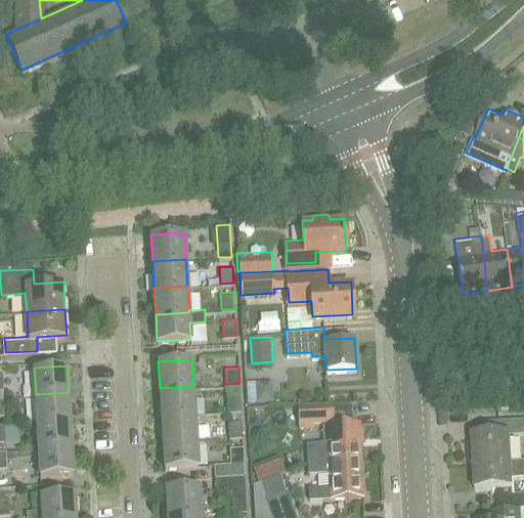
[(161,415),(194,413),(193,386),(160,388),(161,415)]
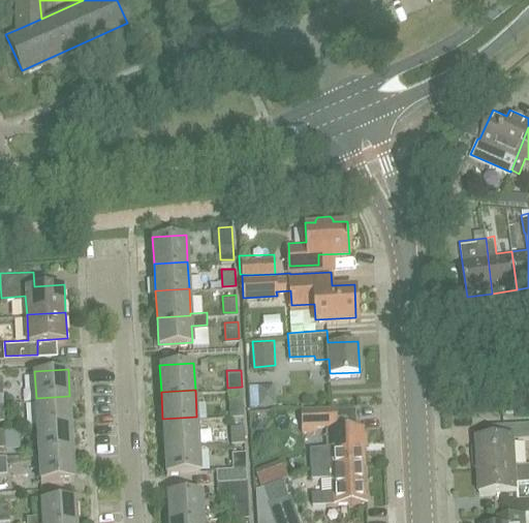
[(69,396),(36,398),(37,425),(70,423),(69,396)]
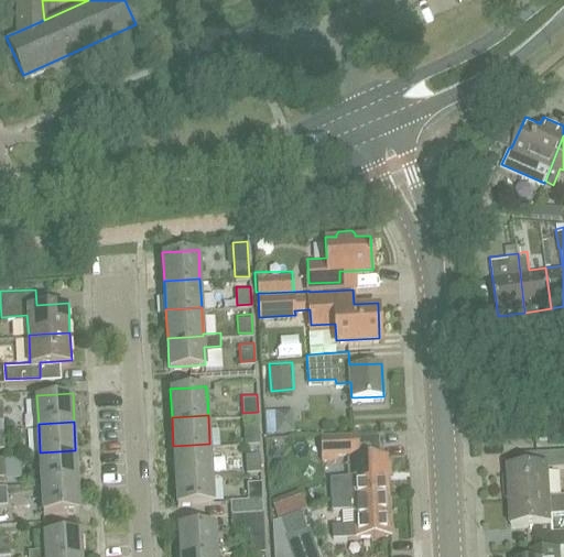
[(259,440),(258,422),(243,423),(245,441),(259,440)]
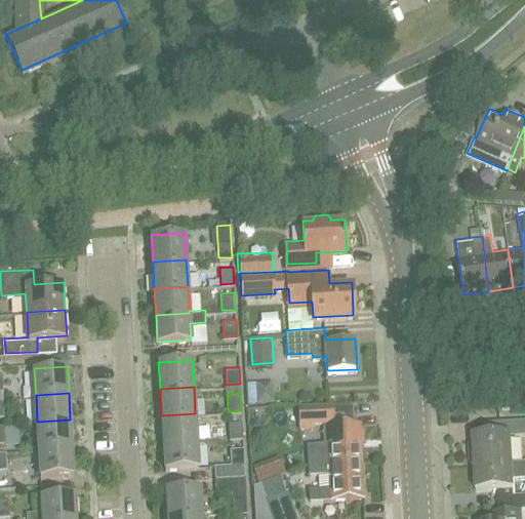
[(313,424),(333,423),(334,418),(353,417),(352,403),(333,403),(333,401),(297,403),(299,427),(313,427),(313,424)]
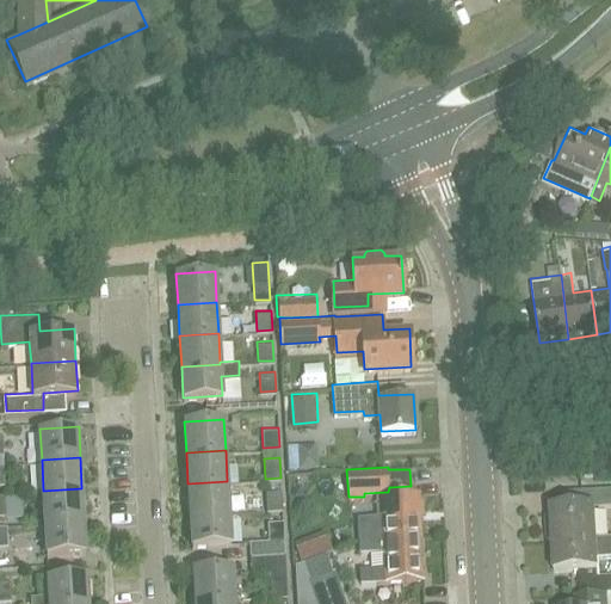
[(227,481),(187,484),(189,515),(228,512),(227,481)]
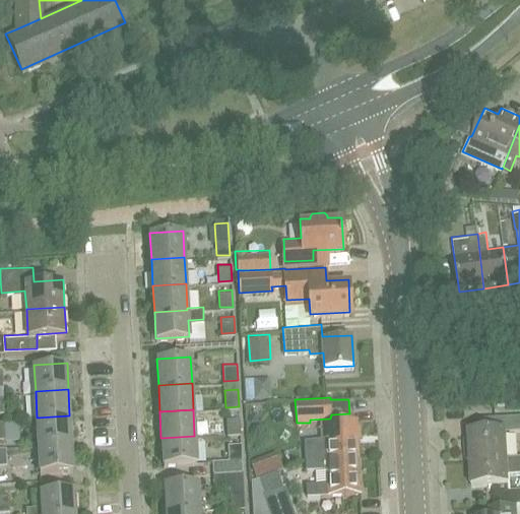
[(493,428),(466,430),(467,433),(464,434),(462,436),(463,453),(465,455),(468,455),(468,457),(505,454),(504,429),(519,427),(519,411),(492,413),(493,428)]
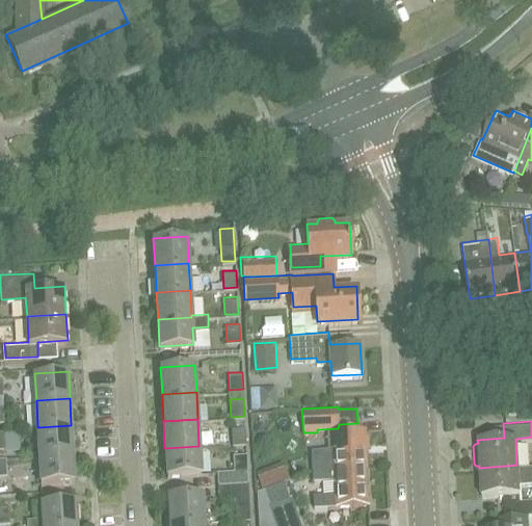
[(38,454),(73,452),(71,425),(37,427),(38,454)]
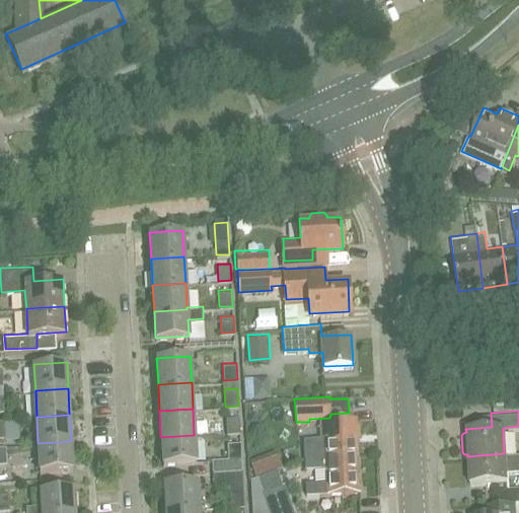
[(239,415),(238,415),(225,415),(226,432),(239,431),(239,415)]
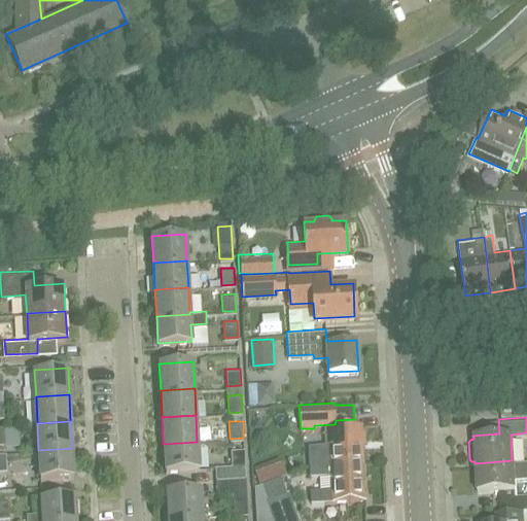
[(309,461),(361,459),(360,424),(326,426),(326,443),(308,444),(309,461)]
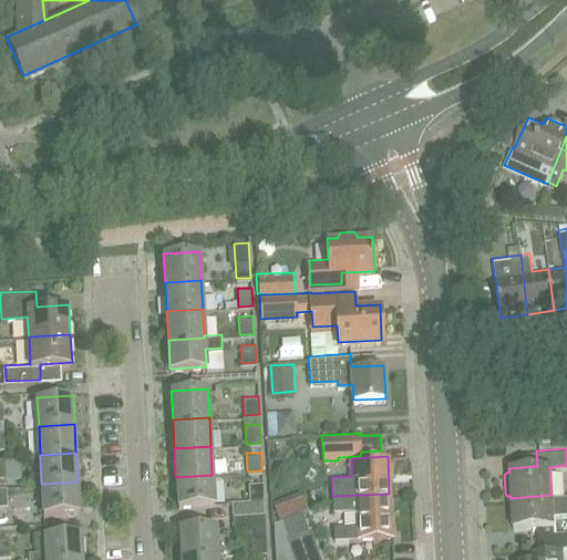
[(212,475),(175,477),(177,506),(213,504),(212,475)]
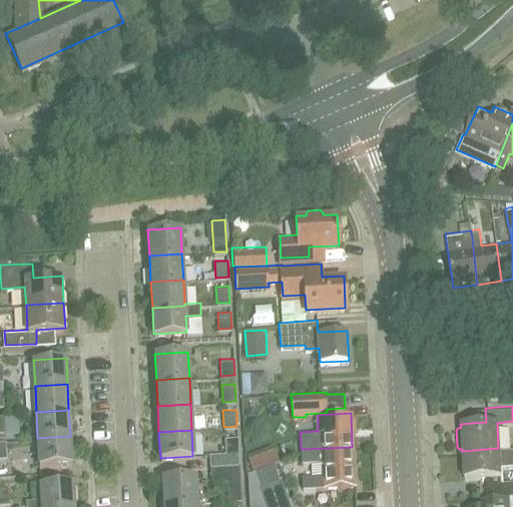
[(209,452),(210,466),(239,464),(237,435),(224,436),(225,451),(209,452)]
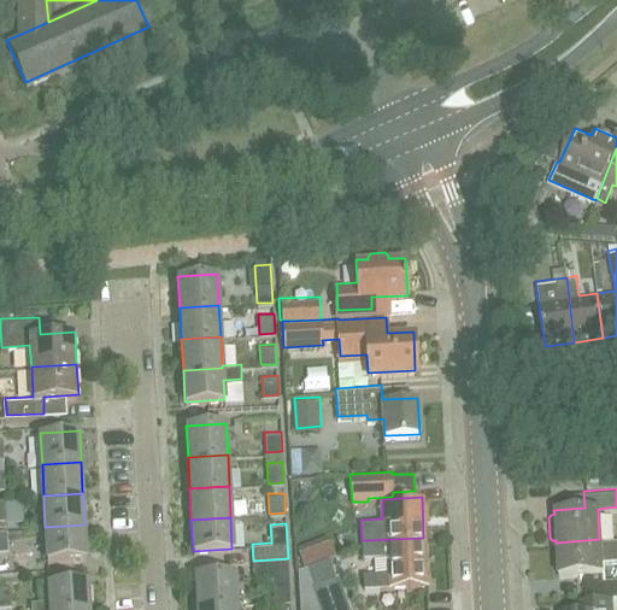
[(84,525),(45,527),(47,558),(86,556),(84,525)]
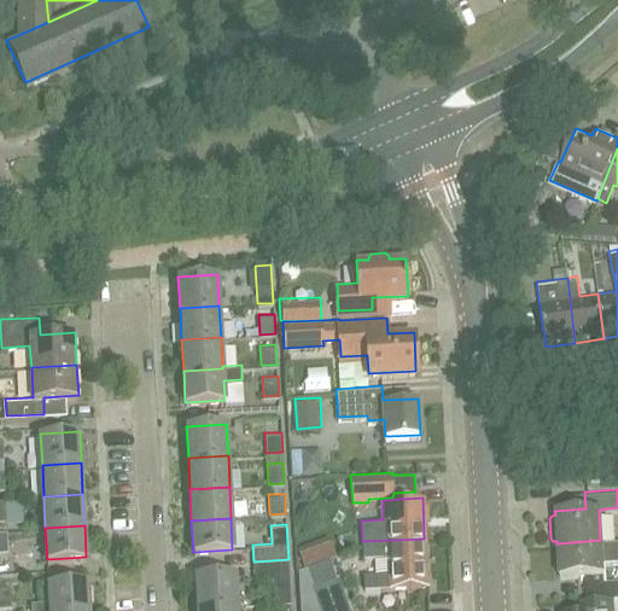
[(336,554),(328,534),(312,541),(319,560),(336,554)]
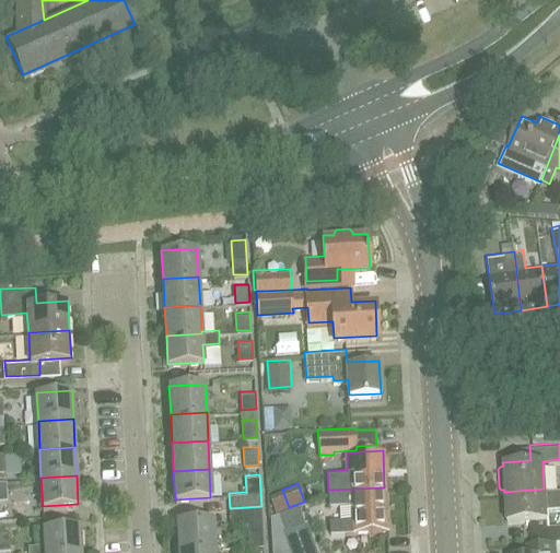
[(352,502),(352,508),(385,507),(384,487),(328,490),(329,503),(352,502)]
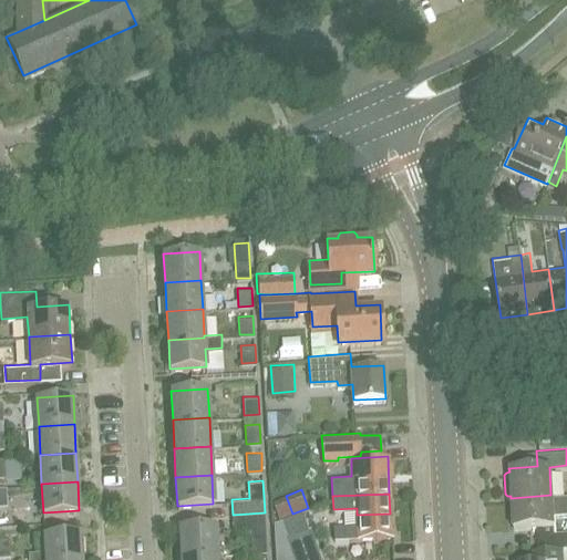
[(566,529),(553,531),(552,514),(566,512),(566,495),(550,495),(511,498),(512,526),(536,525),(537,548),(566,545),(566,529)]
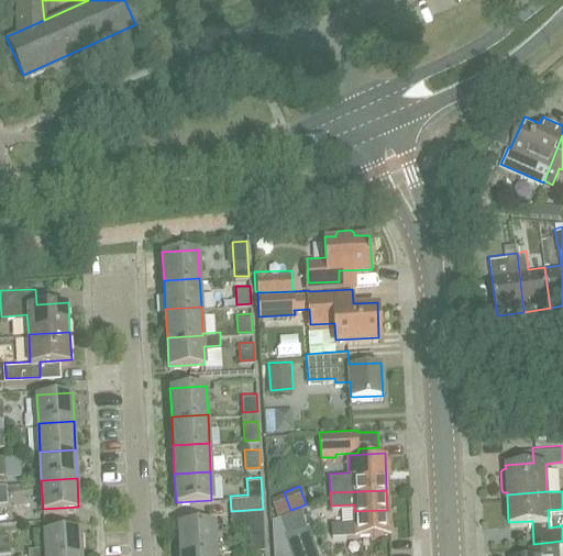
[(280,515),(285,530),(306,523),(300,507),(280,515)]
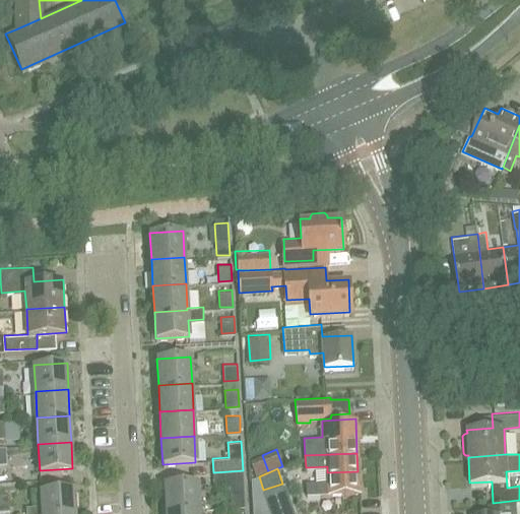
[(243,470),(213,472),(213,486),(230,486),(232,507),(245,505),(243,470)]
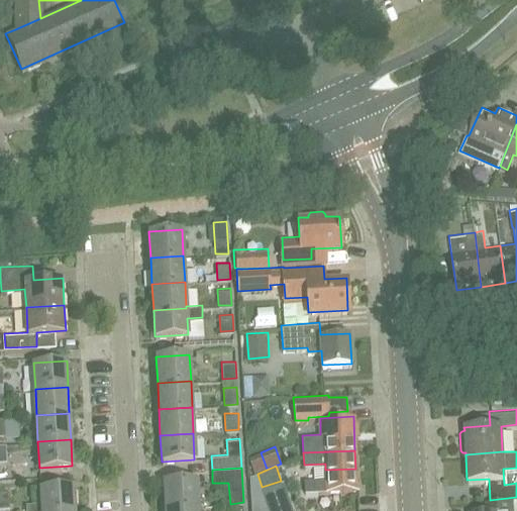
[(356,489),(355,469),(325,470),(325,478),(312,478),(313,489),(318,489),(318,491),(356,489)]
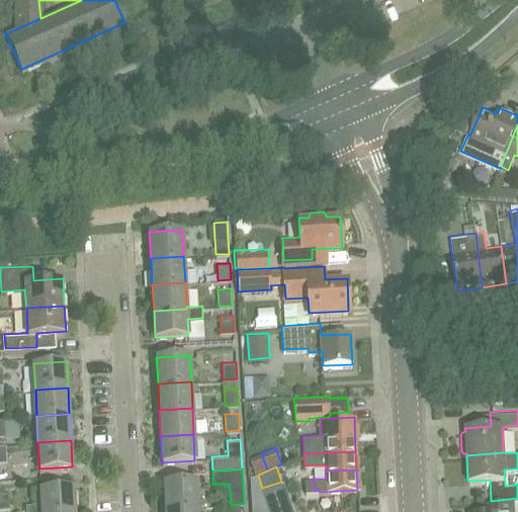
[(269,511),(262,489),(257,475),(249,476),(251,511),(269,511)]
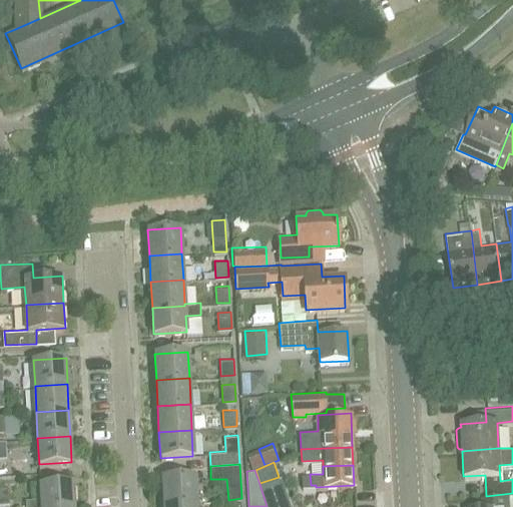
[(163,504),(195,502),(194,476),(161,477),(163,504)]
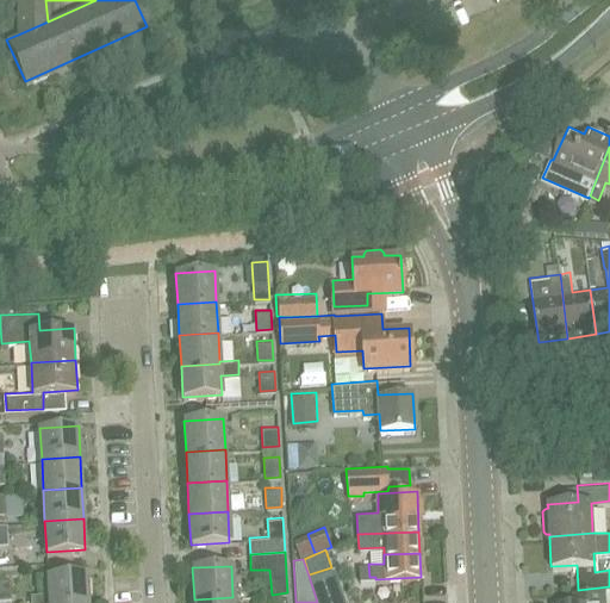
[(309,576),(317,602),(324,602),(344,595),(334,566),(331,567),(309,574),(309,576)]
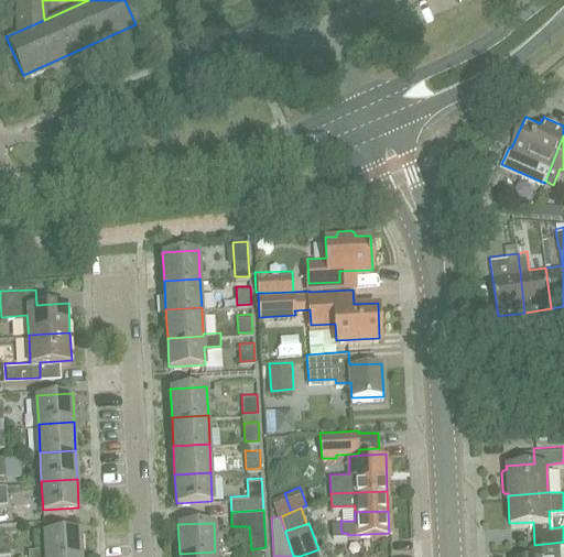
[(79,556),(79,530),(44,532),(44,547),(28,548),(28,556),(79,556)]
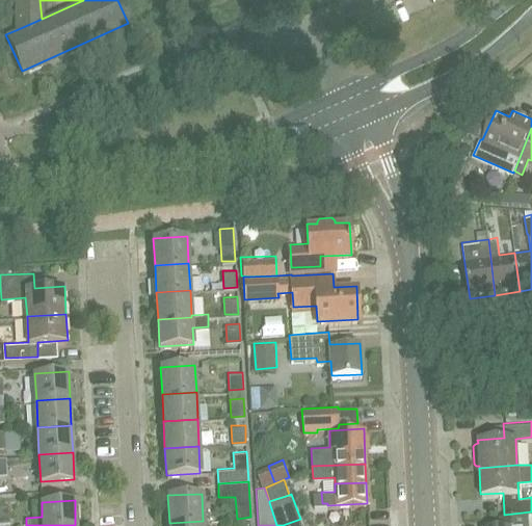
[(0,525),(9,525),(8,504),(0,503),(0,525)]
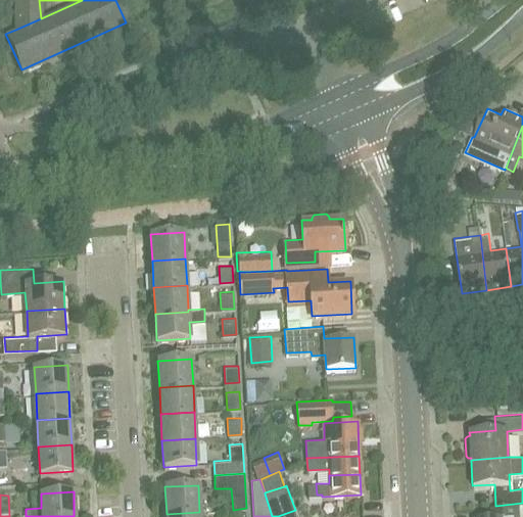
[(522,516),(522,503),(495,506),(490,506),(490,516),(522,516)]
